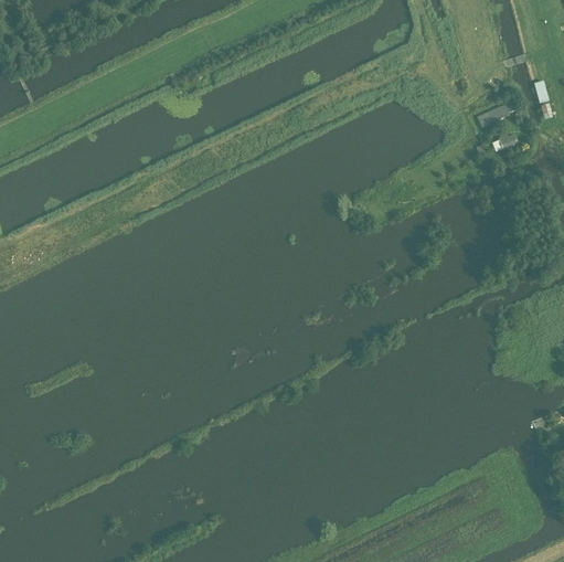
[(541,104),(549,102),(544,82),(536,84),(541,104)]
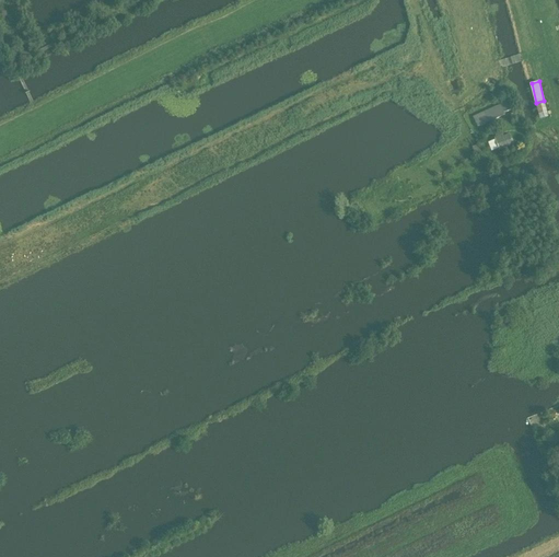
[(476,125),(503,113),(502,111),(511,107),(507,99),(472,115),(476,125)]
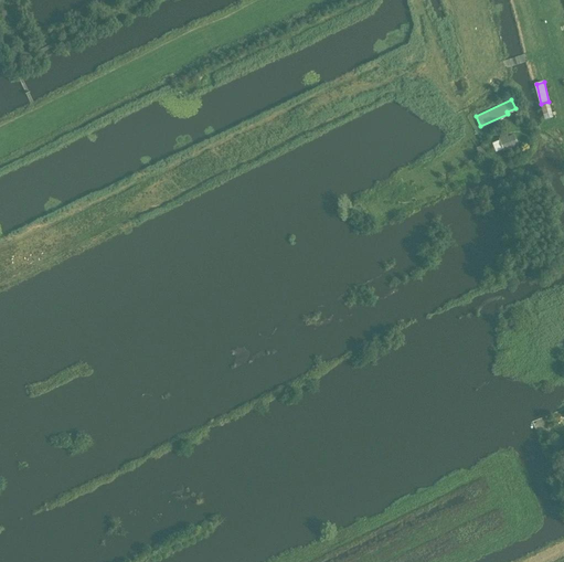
[(545,118),(553,115),(549,103),(540,105),(545,118)]
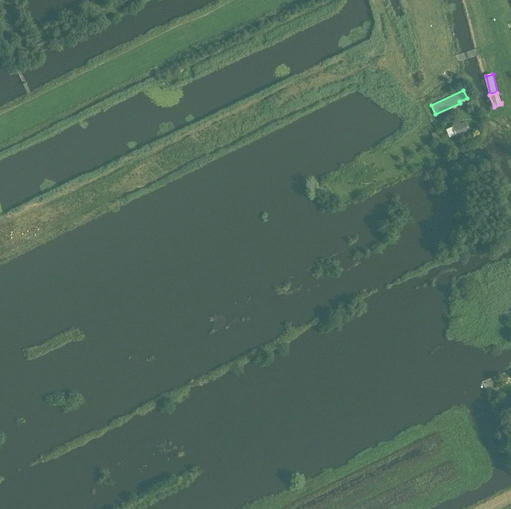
[(468,130),(464,121),(457,124),(456,122),(451,124),(452,126),(445,128),(448,136),(454,133),(455,135),(468,130)]
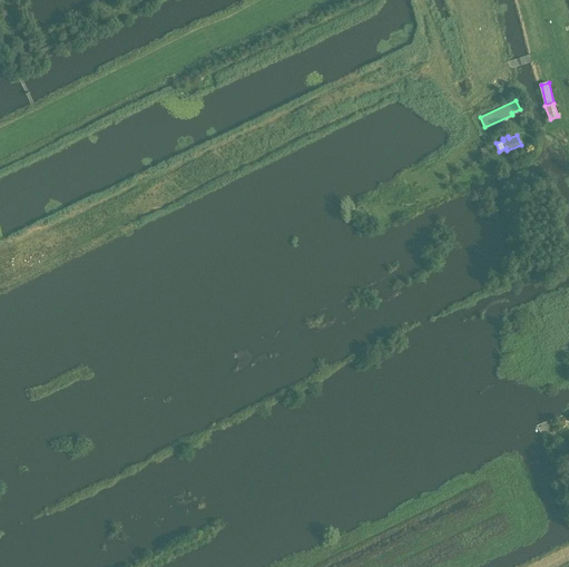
[(484,145),(479,147),(483,158),(489,156),(484,145)]
